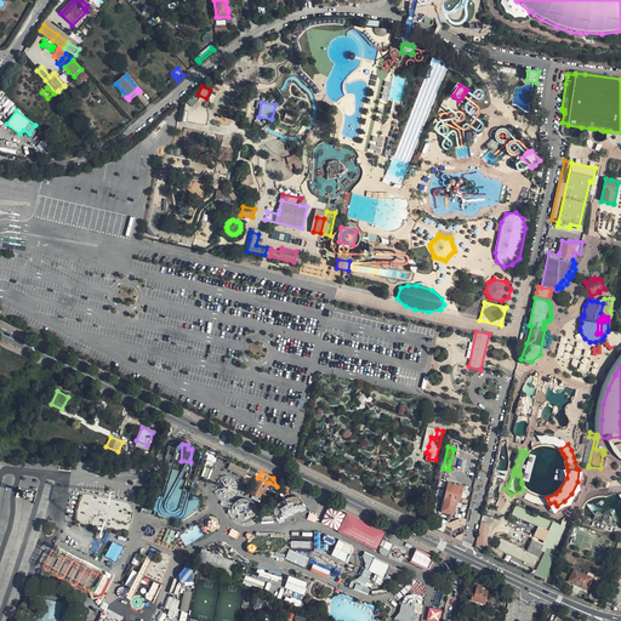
[(250,494),(261,499),(263,496),(269,483),(257,478),(250,494)]
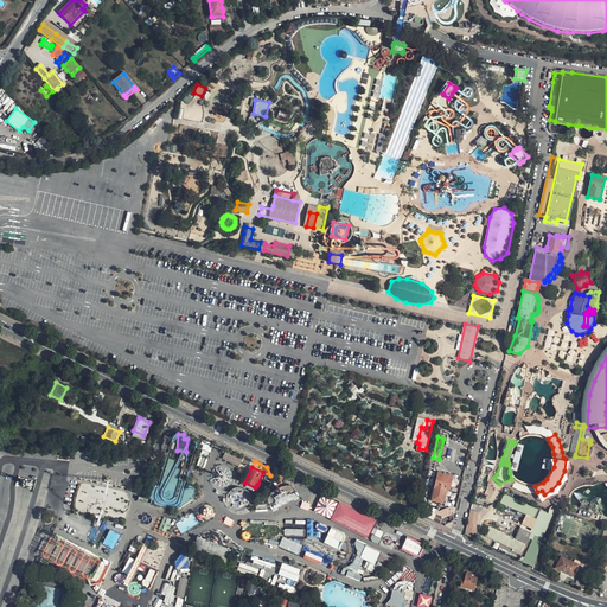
[(263,472),(257,485),(264,487),(270,475),(263,472)]
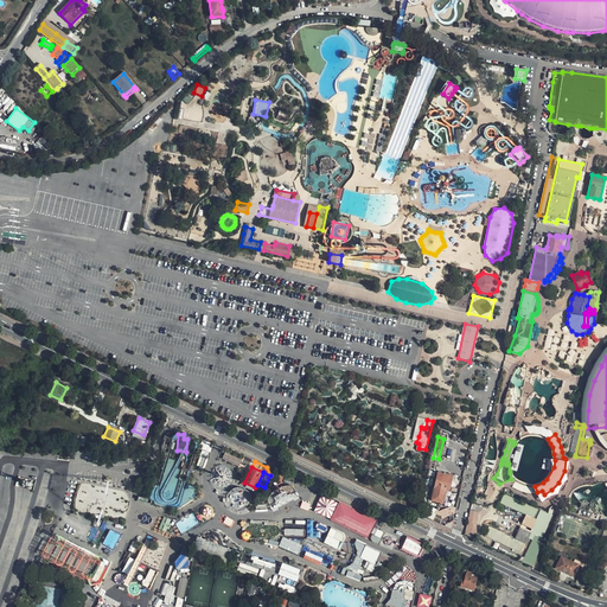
[(452,475),(438,472),(432,500),(446,504),(452,475)]
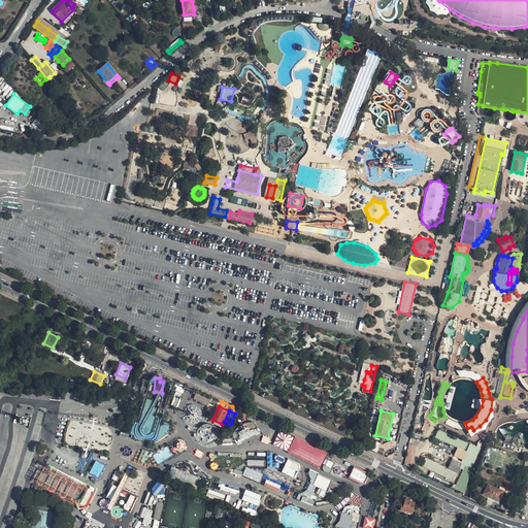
[(259,432),(254,421),(231,431),(236,443),(259,432)]
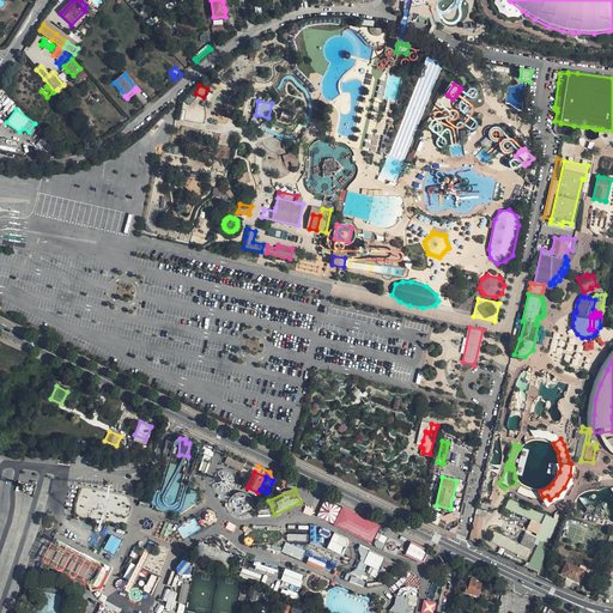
[(103,505),(103,493),(80,492),(80,505),(95,505),(96,501),(99,501),(99,505),(103,505)]
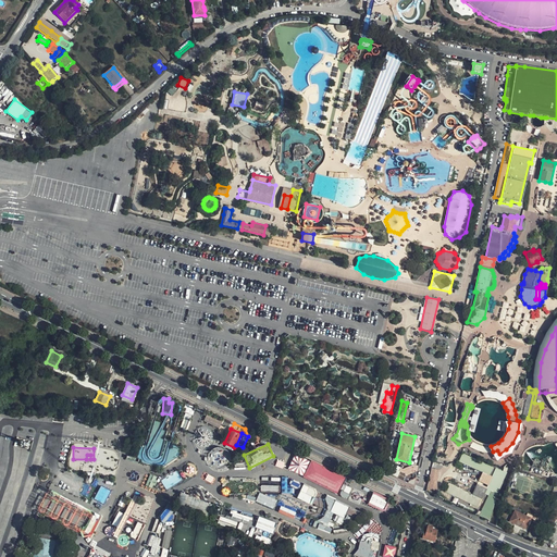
[(493,460),(471,452),(470,455),(491,465),(493,460)]
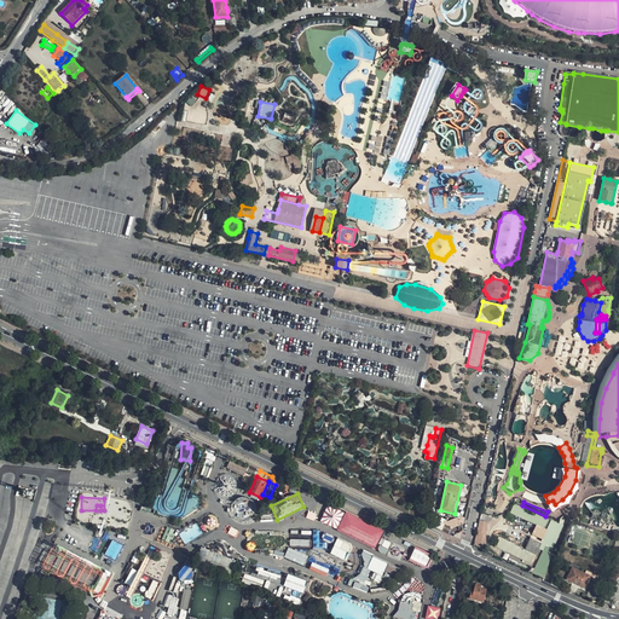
[(499,536),(495,547),(532,562),(541,543),(545,545),(550,547),(561,522),(562,519),(548,512),(545,516),(522,505),(515,503),(510,513),(526,519),(515,543),(499,536)]
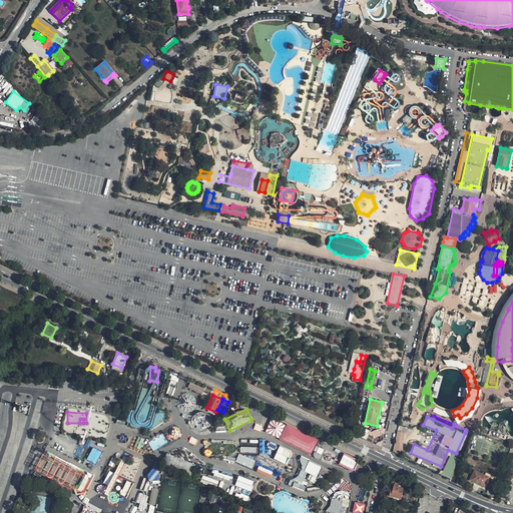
[(313,453),(319,438),(271,419),(265,434),(313,453)]
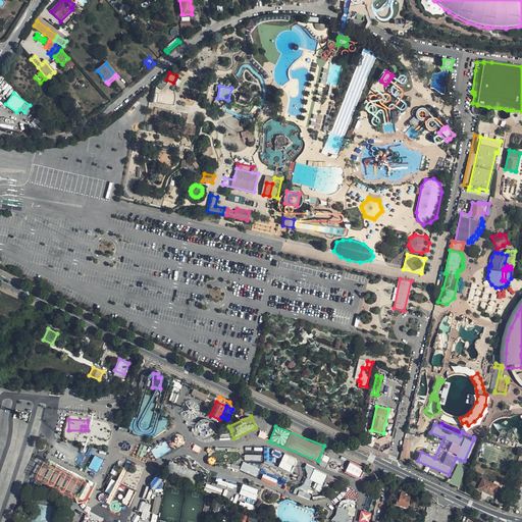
[(405,438),(401,459),(411,463),(410,450),(413,440),(405,438)]
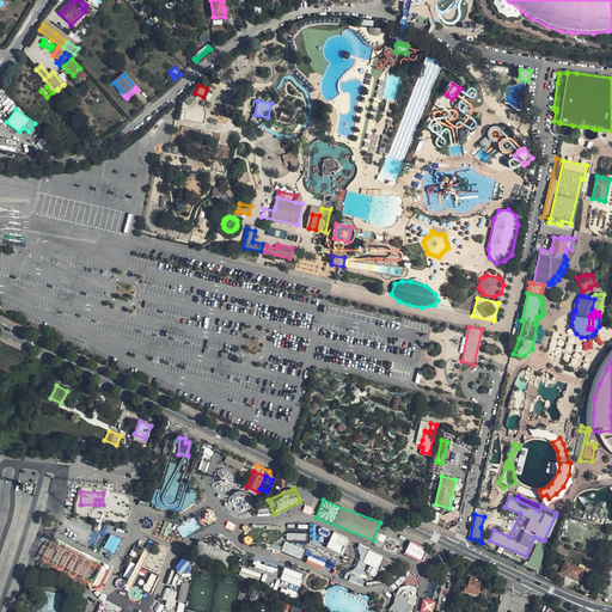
[(183,538),(201,527),(195,516),(177,528),(183,538)]
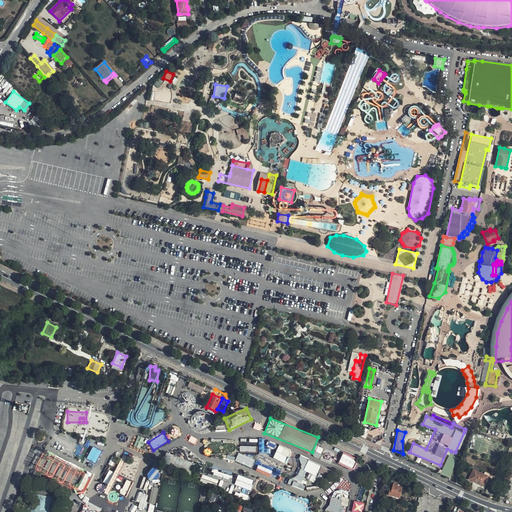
[(95,463),(101,451),(93,446),(86,458),(95,463)]
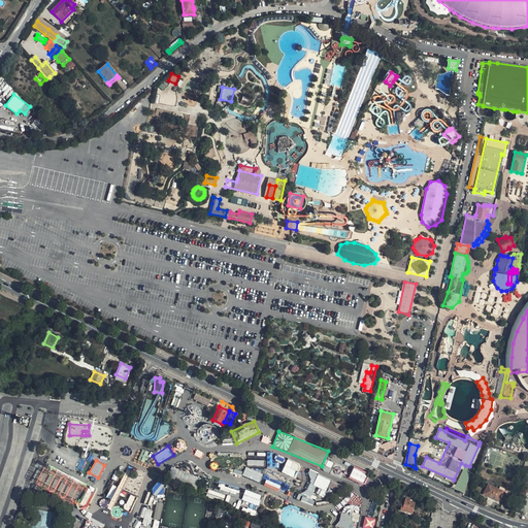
[(287,467),(284,475),(287,477),(297,472),(298,468),(297,464),(287,460),(286,460),(283,466),(285,466),(287,467)]
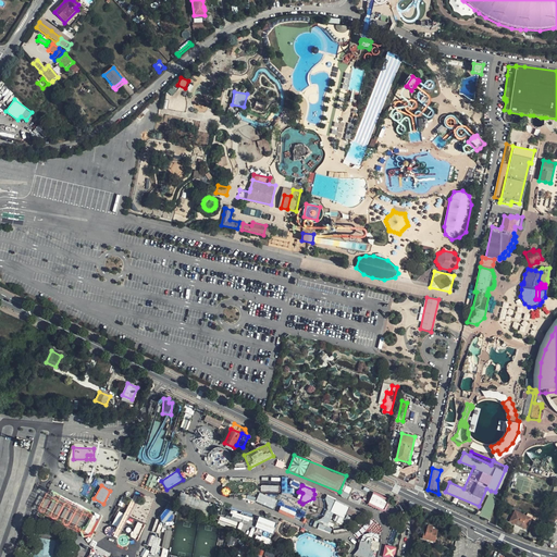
[(339,495),(347,498),(351,489),(344,485),(339,495)]
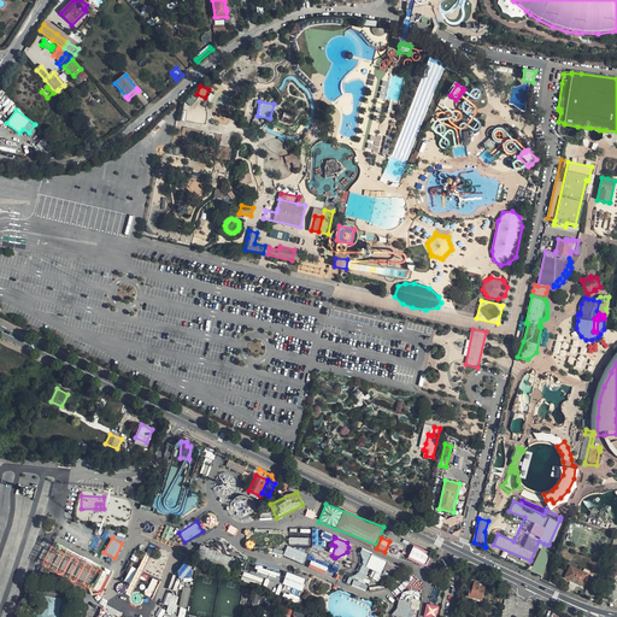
[(544,544),(532,570),(544,575),(550,553),(552,547),(548,545),(544,544)]
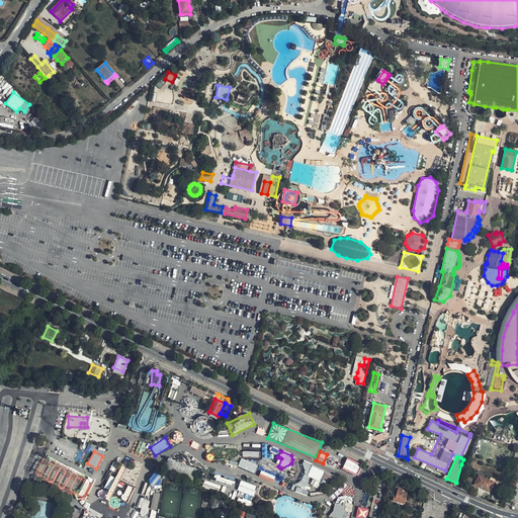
[(347,457),(342,468),(357,476),(362,464),(347,457)]
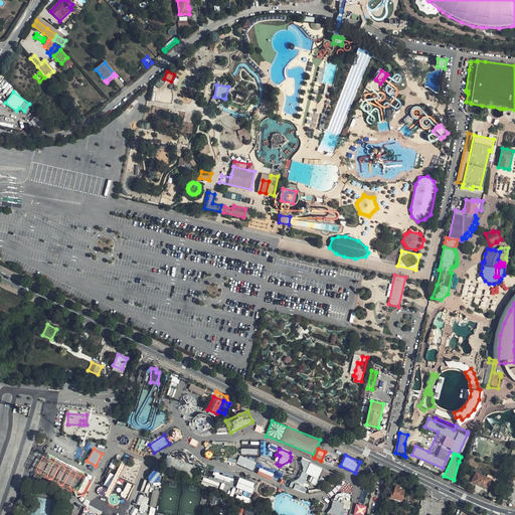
[(239,456),(236,465),(253,470),(256,461),(239,456)]
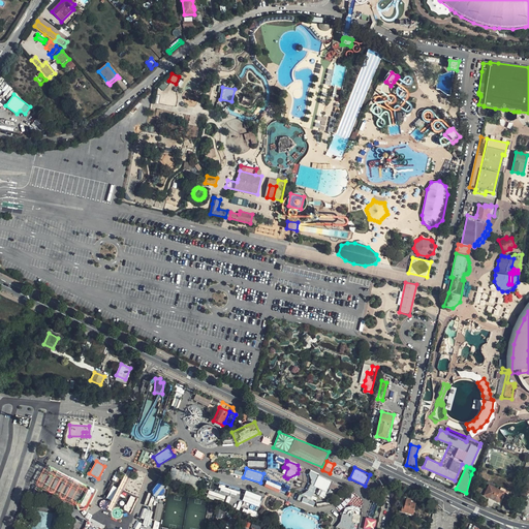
[(298,494),(294,501),(304,504),(313,507),(315,501),(310,499),(317,484),(328,489),(331,481),(317,475),(309,471),(308,475),(310,480),(310,485),(307,491),(304,493),(300,495),(298,494)]
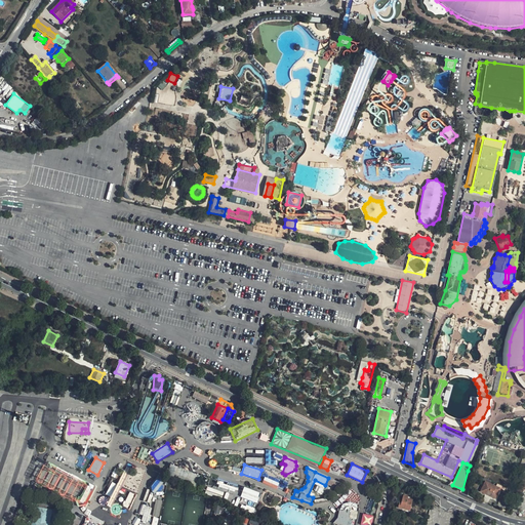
[(284,479),(280,477),(277,484),(274,482),(273,482),(272,483),(260,478),(258,482),(272,487),(282,492),(286,489),(286,488),(286,487),(286,486),(284,479)]
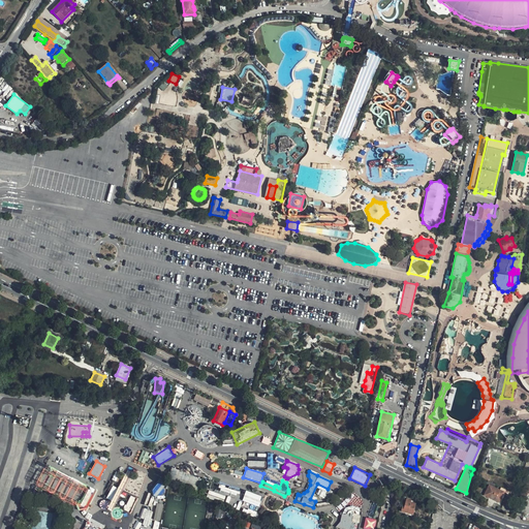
[(161,497),(165,487),(157,483),(153,493),(161,497)]
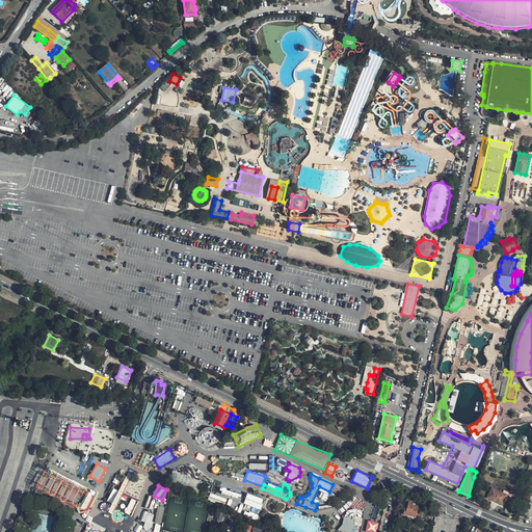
[(498,489),(493,487),(487,498),(503,505),(508,495),(503,491),(498,489)]
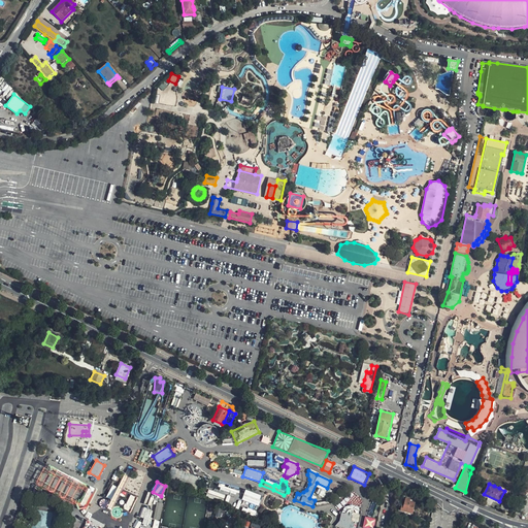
[(106,497),(111,500),(118,487),(112,485),(106,497)]
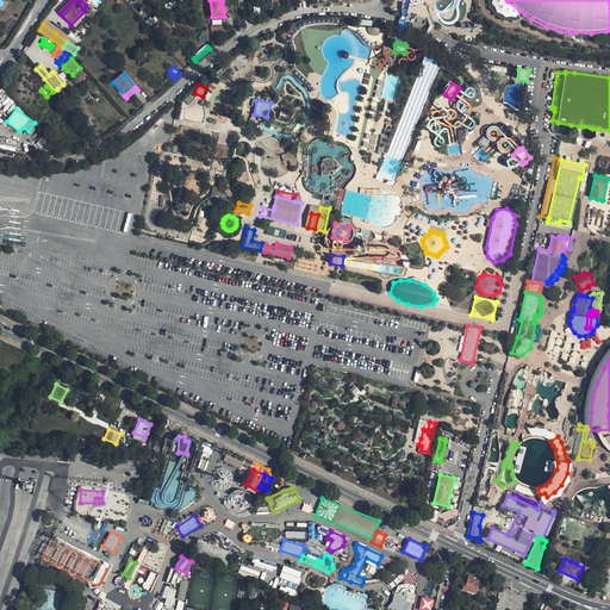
[(238,572),(257,579),(261,570),(273,573),(275,567),(255,560),(253,567),(248,566),(248,567),(241,565),(238,572)]
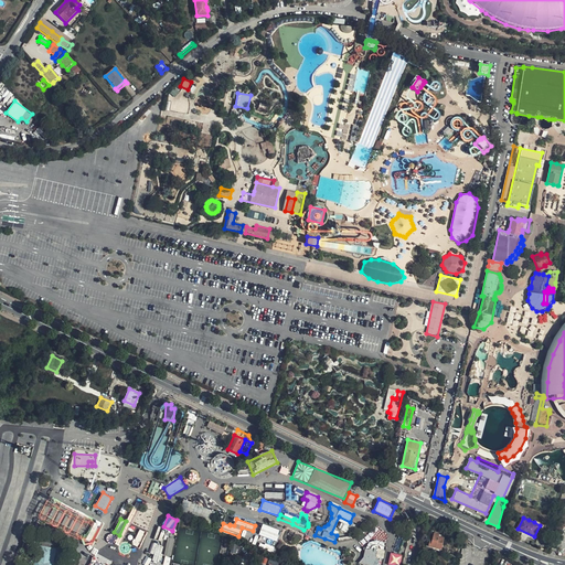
[(277,541),(280,530),(263,524),(258,535),(277,541)]
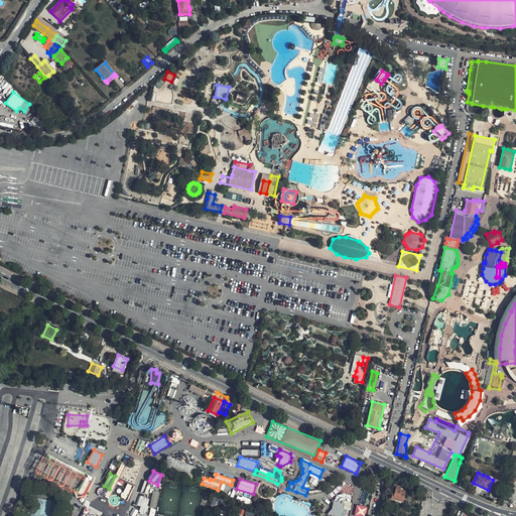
[(126,483),(121,498),(128,500),(132,485),(126,483)]
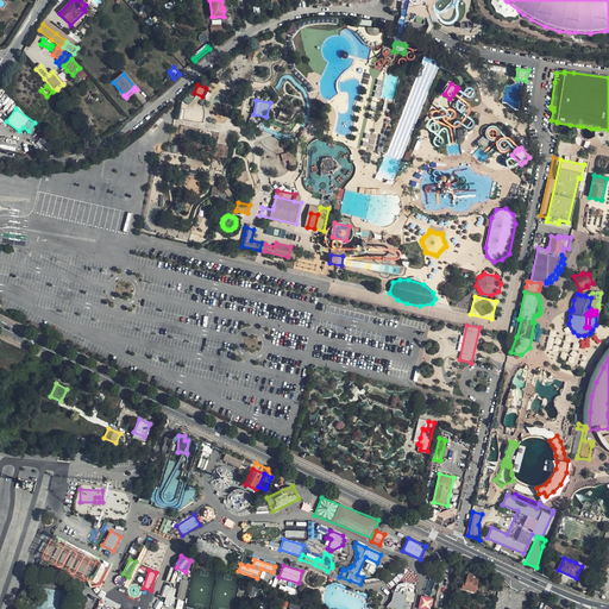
[(479,577),(468,575),(465,583),(464,583),(463,589),(476,592),(479,577)]
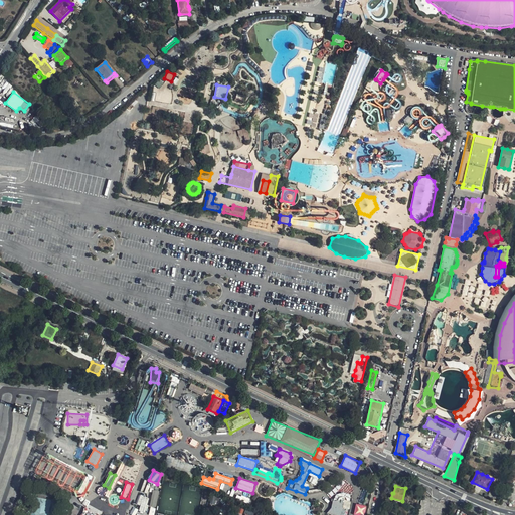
[(330,511),(327,514),(331,514),(334,502),(337,496),(342,494),(348,496),(350,499),(349,494),(341,493),(335,495),(332,502),(330,511)]
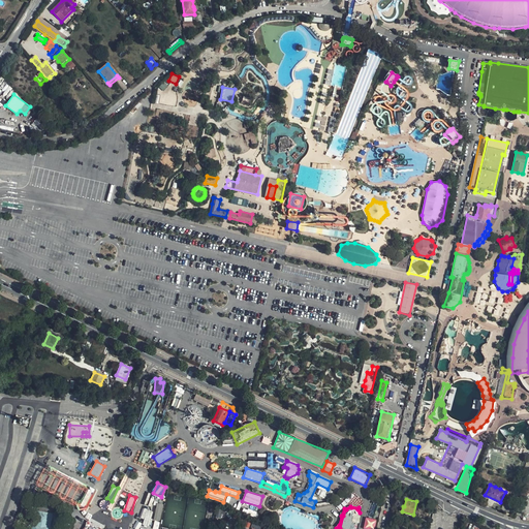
[(142,525),(146,527),(153,511),(145,507),(139,518),(145,520),(142,525)]
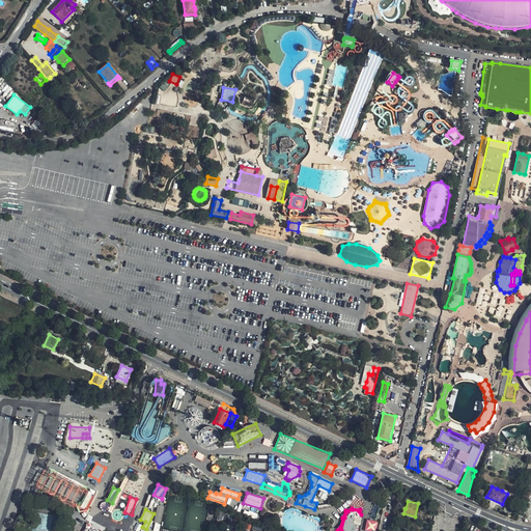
[(341,530),(357,530),(361,515),(361,514),(359,511),(353,509),(347,511),(344,518),(341,530)]
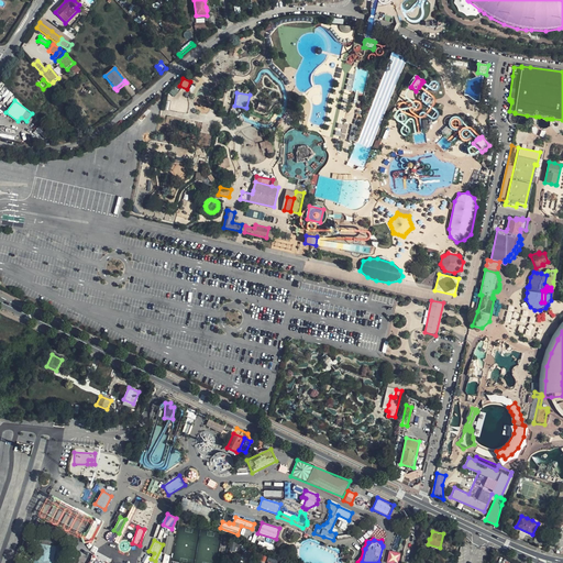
[(39,562),(51,562),(55,547),(43,544),(39,562)]
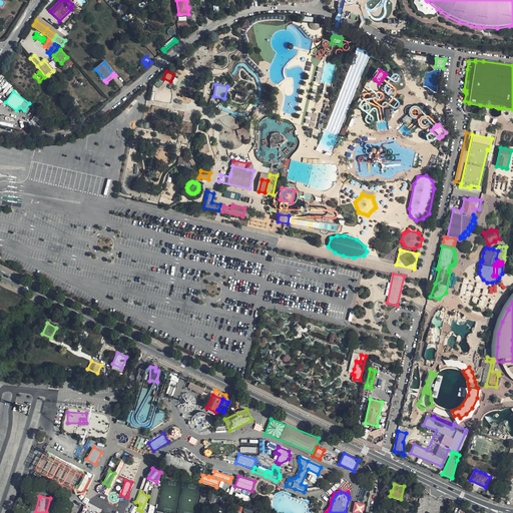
[(352,512),(363,512),(365,503),(354,502),(352,512)]
